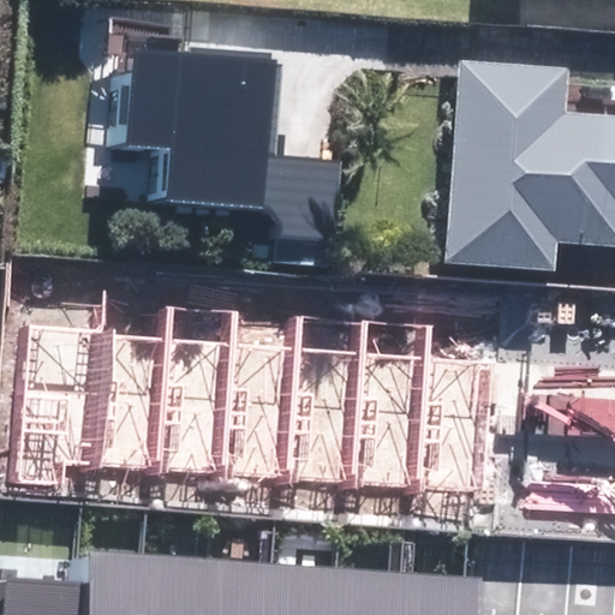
[(236,212),(246,59),(154,53),(153,72),(102,69),(96,155),(137,157),(133,204),(236,212)]
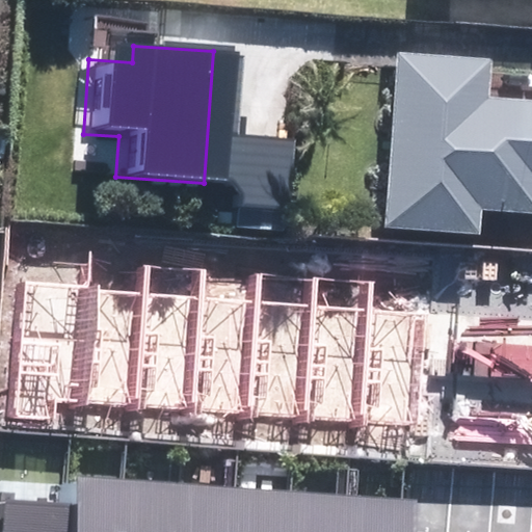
[(474,61),(383,56),(373,228),(463,234),(464,209),(524,212),(526,188),(531,188),(531,104),(472,101),(474,61)]
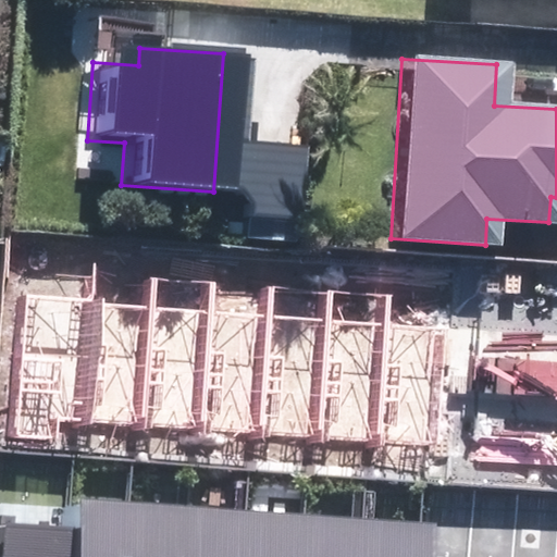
[(153,277),(152,307),(144,425),(202,431),(212,282),(153,277)]
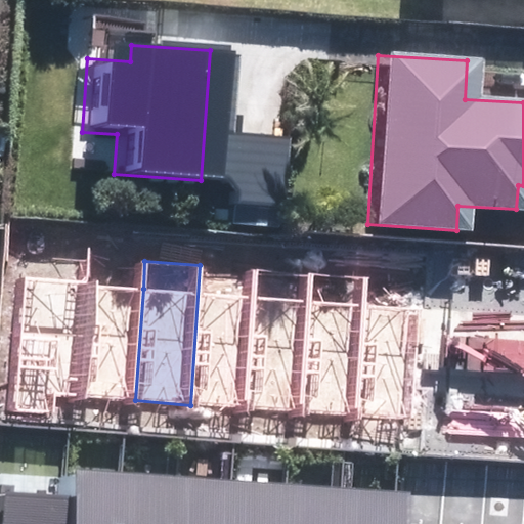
[(255,269),(200,265),(190,405),(244,408),(255,269)]
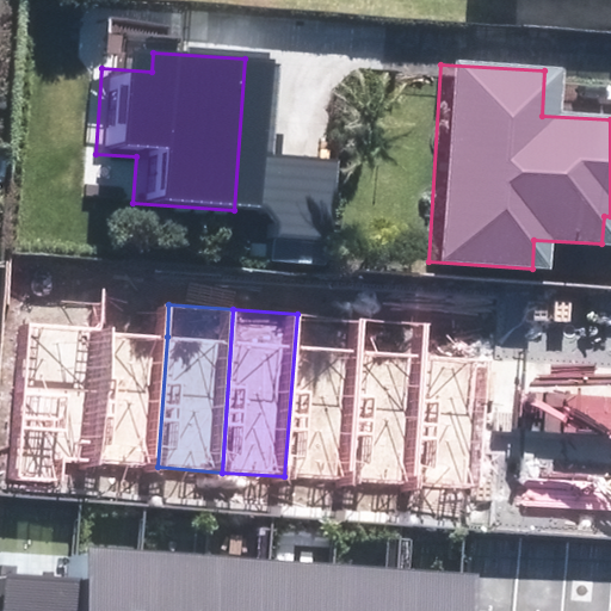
[(364,319),(297,314),(284,476),(352,481),(364,319)]
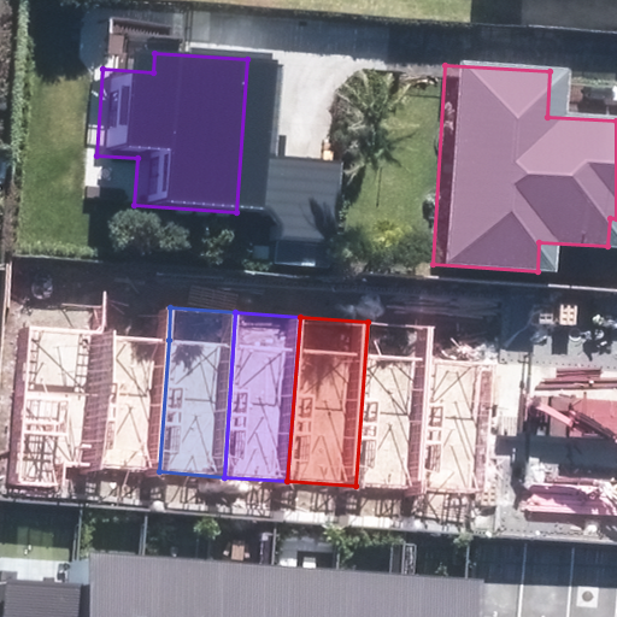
[(435,327),(368,322),(356,486),(424,492),(433,360),(435,327)]
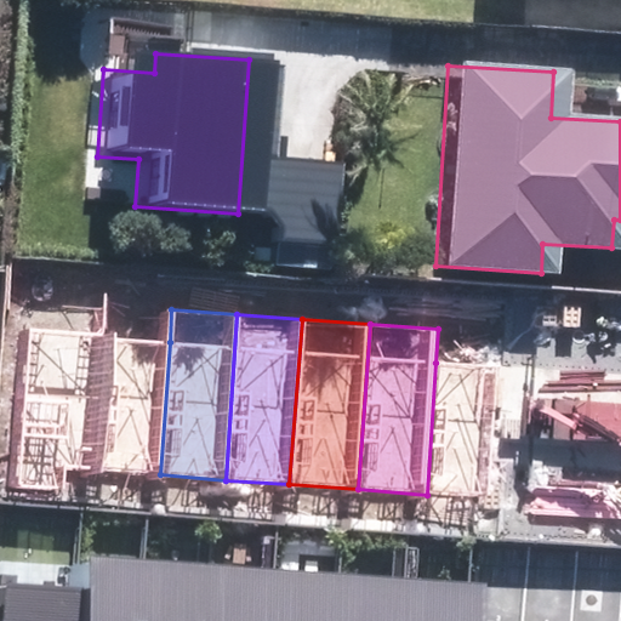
[(115,332),(28,325),(16,486),(64,491),(67,468),(104,471),(115,337),(115,332)]
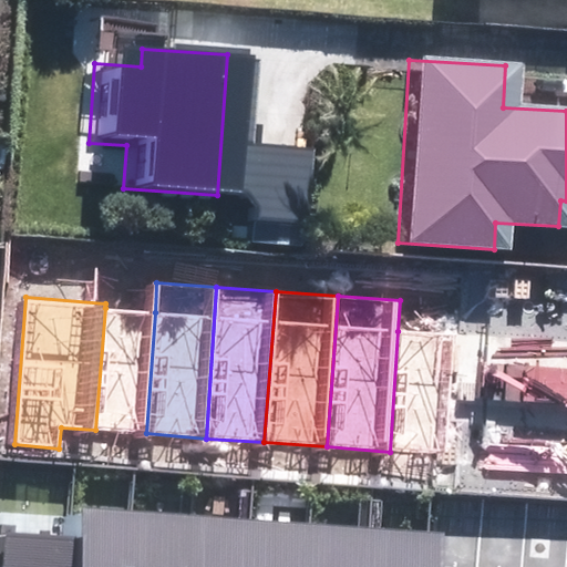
[(155,312),(105,308),(95,430),(146,433),(155,312)]
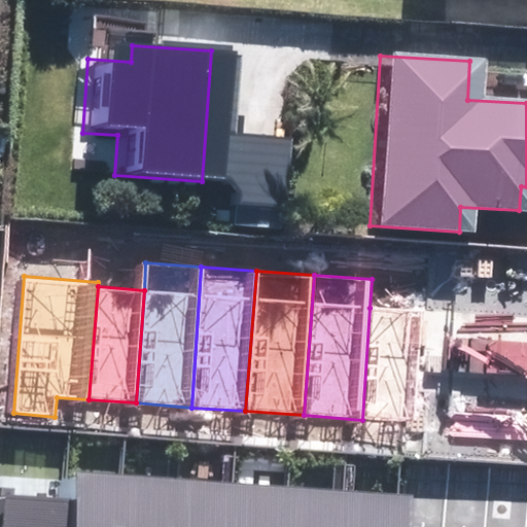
[(370,308),(362,420),(414,423),(421,311),(370,308)]
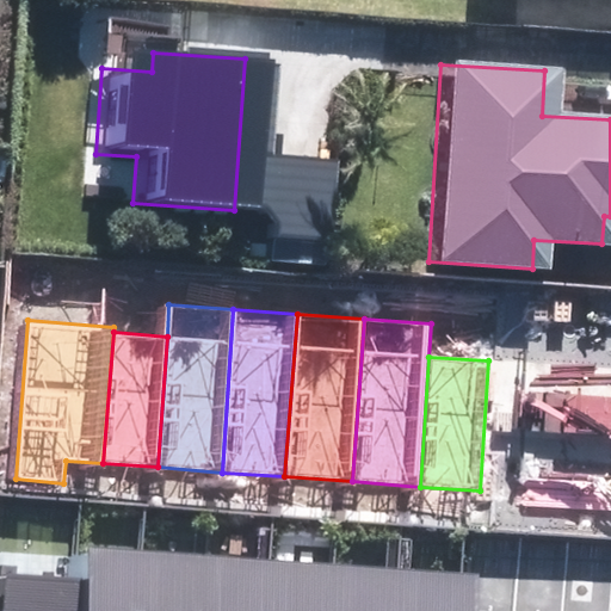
[(88,548),(88,579),(85,610),(135,610),(139,551),(88,548)]
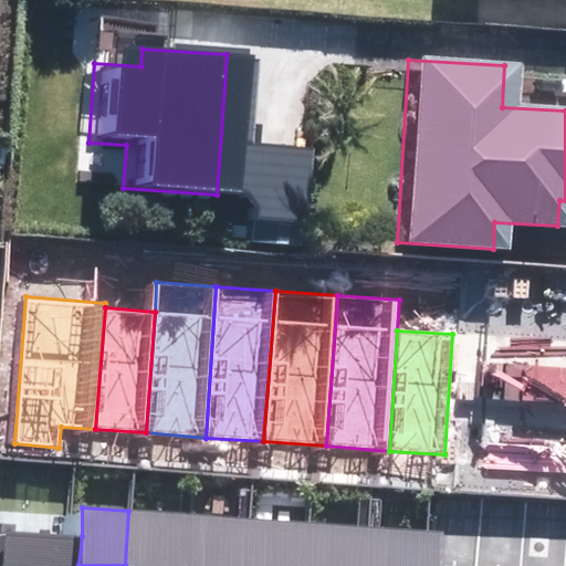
[(189,565),(195,514),(128,511),(125,565),(189,565)]
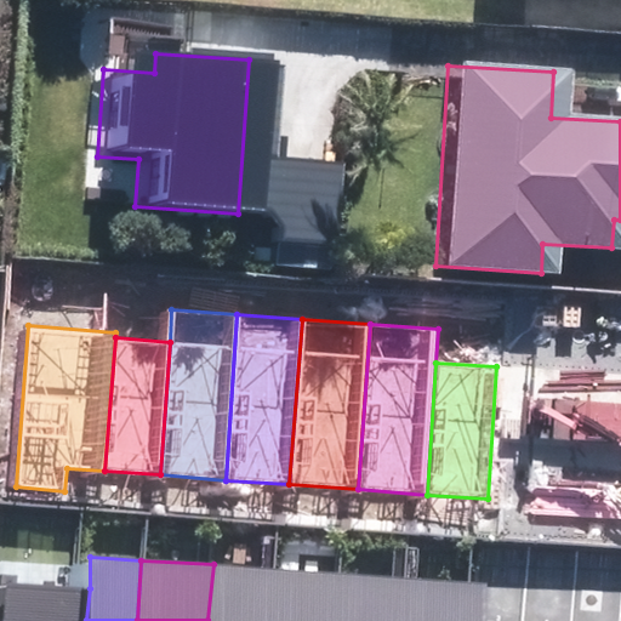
[(269,620),(274,569),(214,564),(208,620),(269,620)]
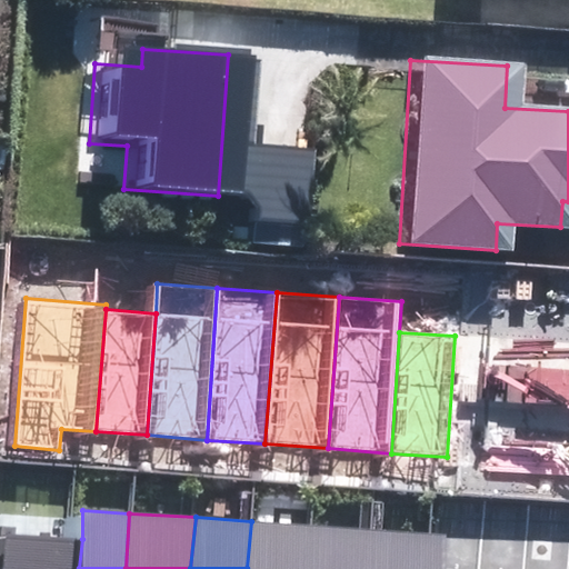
[(307,568),(311,526),(251,521),(247,568),(307,568)]
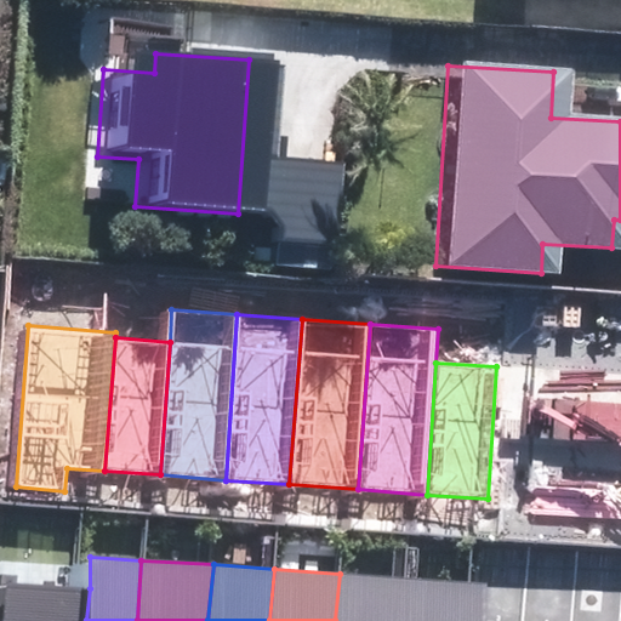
[(388,620),(392,576),(340,574),(335,620),(388,620)]
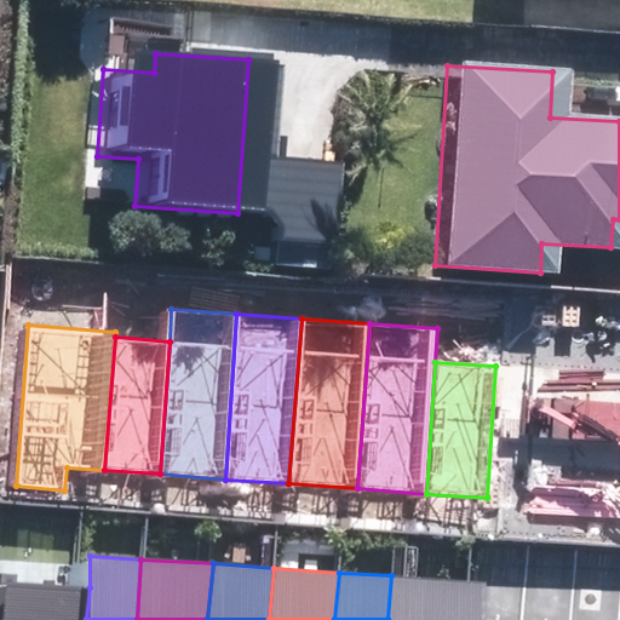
[(483,619),(487,581),(391,575),(388,619),(483,619)]
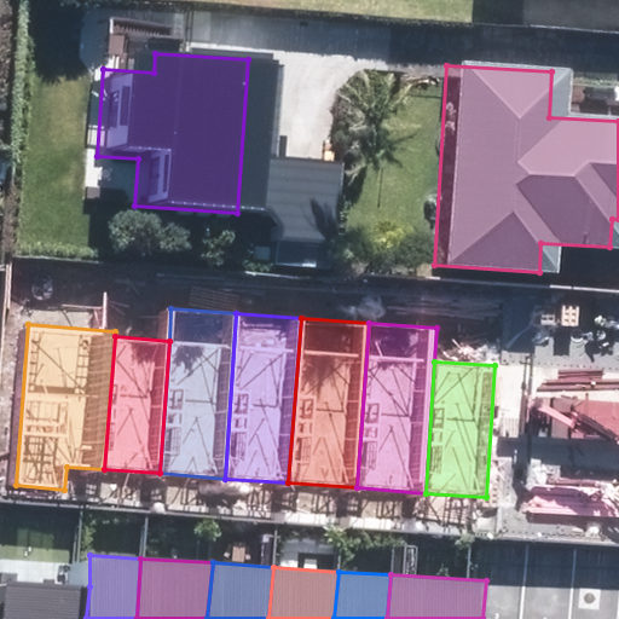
[(86,618),(90,586),(5,580),(3,618),(86,618)]
